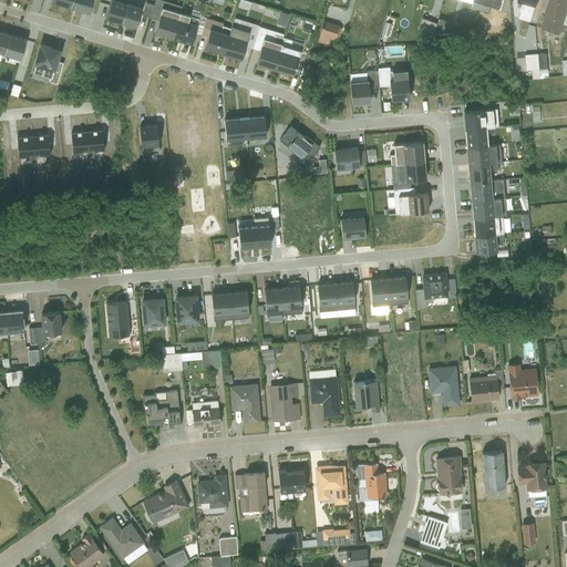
[(71,0),(70,7),(89,12),(92,0),(71,0)]
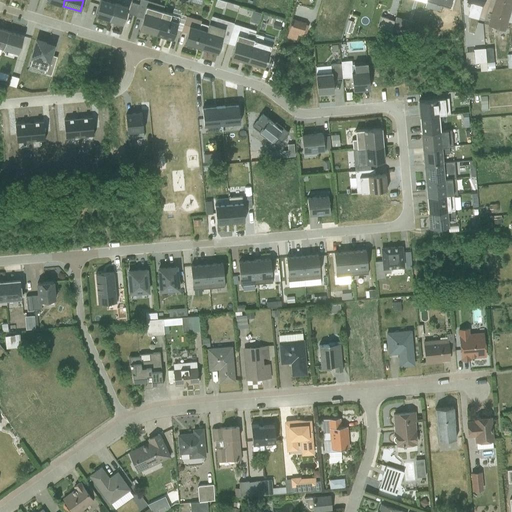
[(99,0),(95,15),(109,20),(114,2),(106,0),(99,0)]
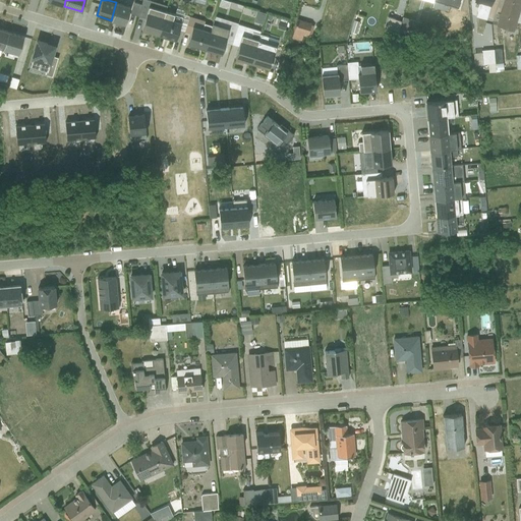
[(158,35),(165,11),(167,5),(149,0),(141,0),(137,15),(145,17),(141,30),(158,35)]
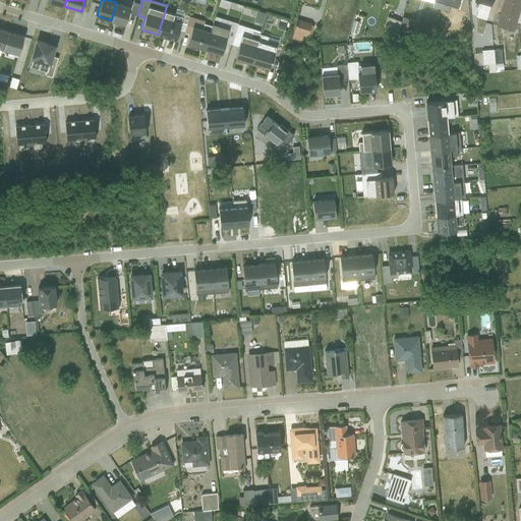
[(219,0),(218,5),(227,8),(229,2),(223,0),(219,0)]
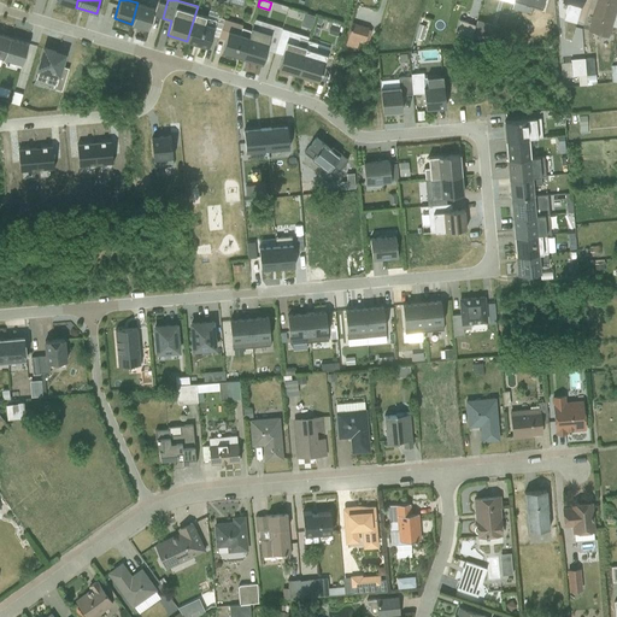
[(563,18),(575,22),(581,0),(562,0),(562,1),(568,3),(563,18)]
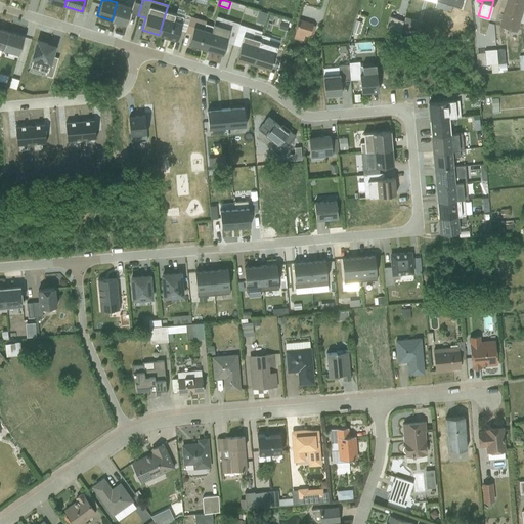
[(523,0),(507,0),(499,25),(517,30),(523,3),(523,0)]
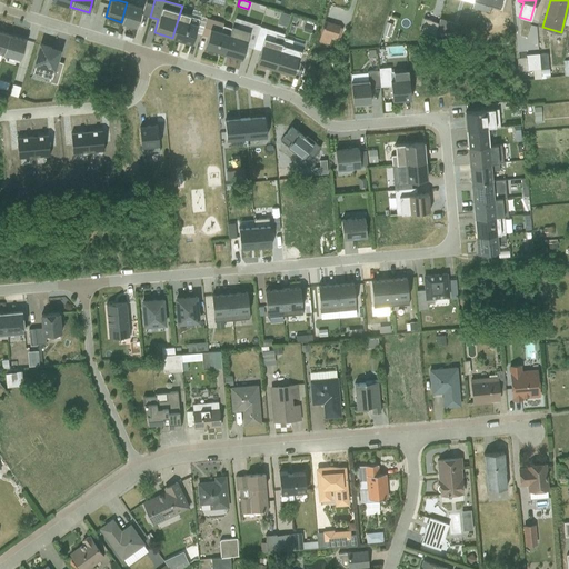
[(121,22),(136,27),(142,8),(127,2),(121,22)]
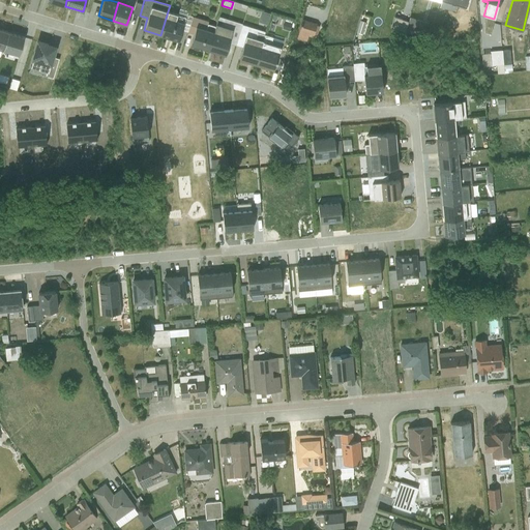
[(261,10),(258,22),(267,24),(270,12),(261,10)]
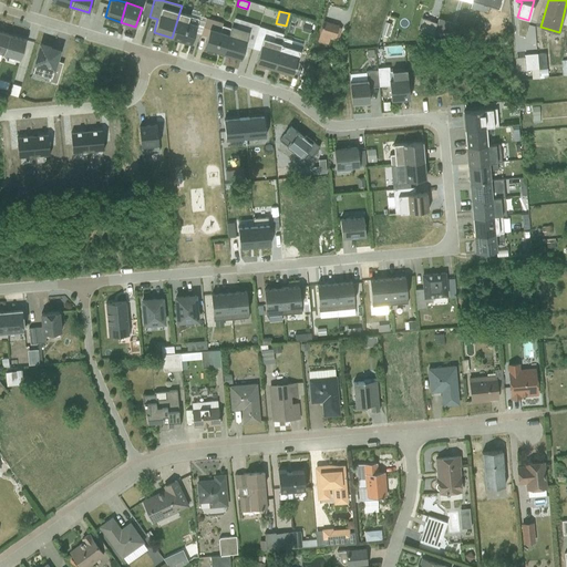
[(172,38),(191,43),(198,18),(179,12),(172,38)]
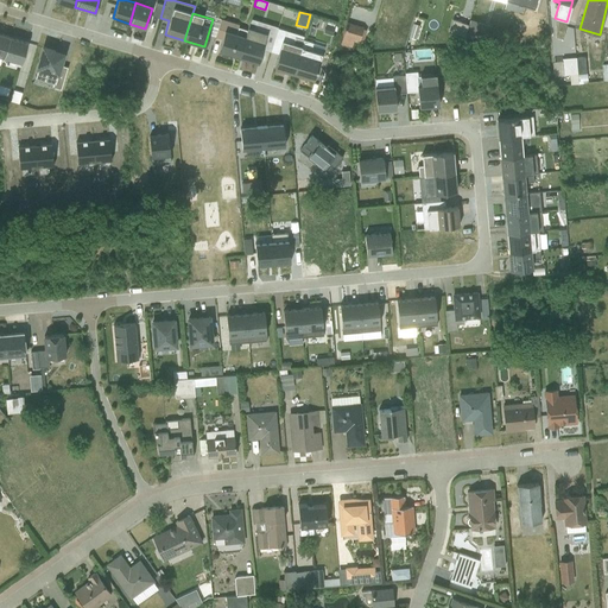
[(239,57),(247,30),(238,26),(239,24),(220,18),(215,35),(222,36),(217,50),(239,57)]
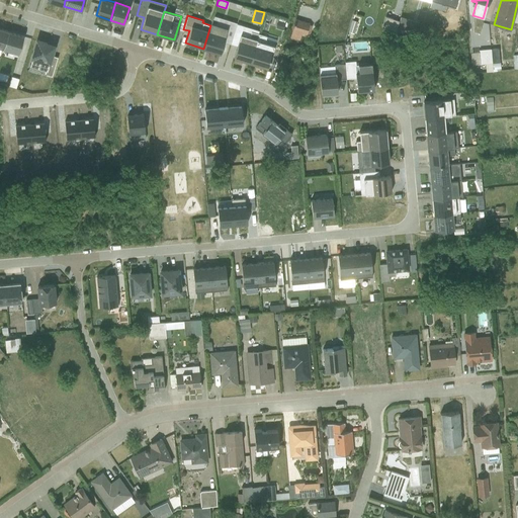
[(275,27),(282,29),(285,19),(278,17),(275,27)]
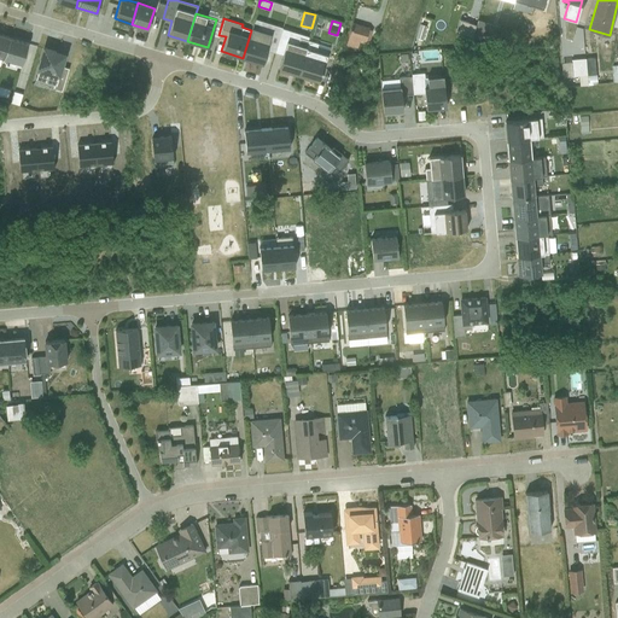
[(357,46),(359,39),(369,40),(371,25),(348,22),(344,44),(357,46)]
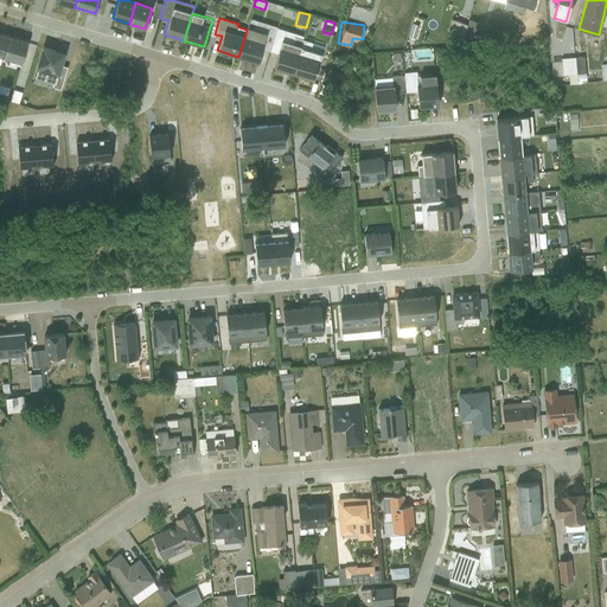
[(238,57),(256,63),(266,33),(248,27),(247,30),(238,57)]
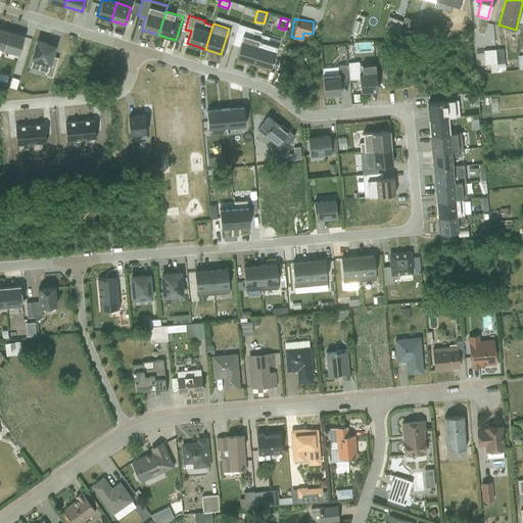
[(8,32),(3,49),(17,54),(24,36),(8,32)]
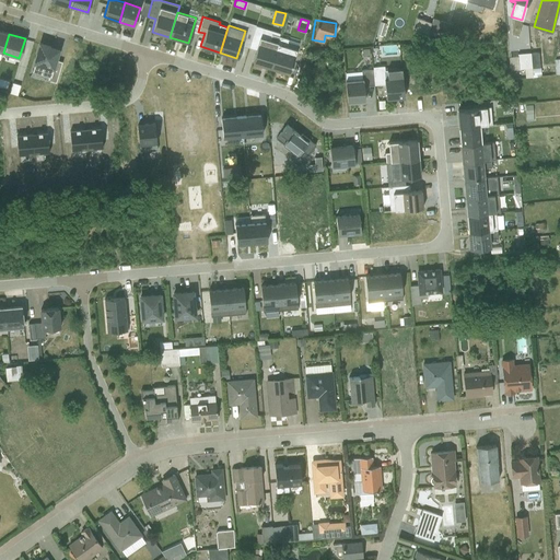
[(270,68),(280,36),(271,34),(269,39),(259,37),(252,61),(270,68)]
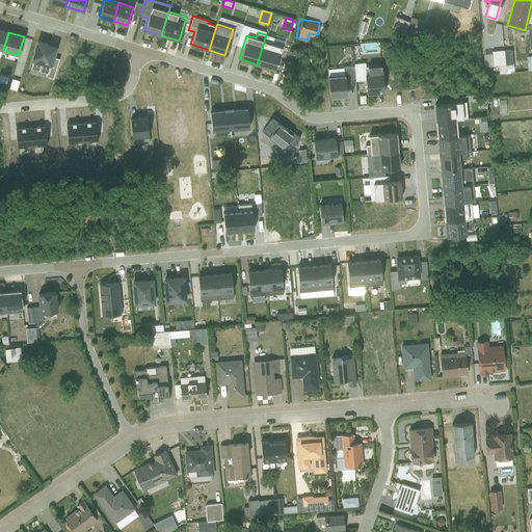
[(257,64),(274,70),(281,47),(271,44),(273,37),(266,34),(257,64)]
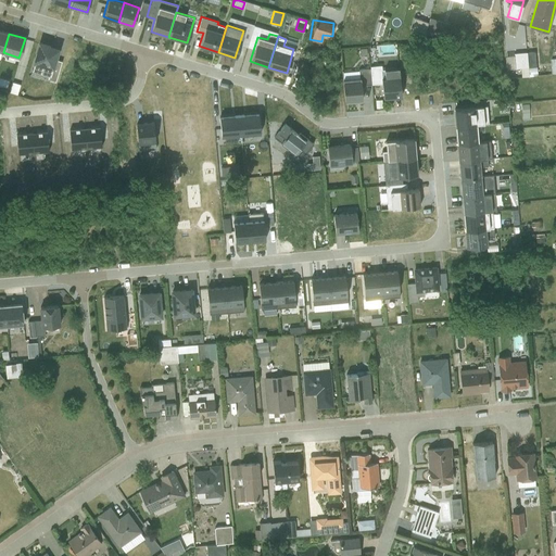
[(41,77),(55,81),(62,61),(55,59),(58,52),(51,50),(52,47),(40,42),(32,70),(42,73),(41,77)]
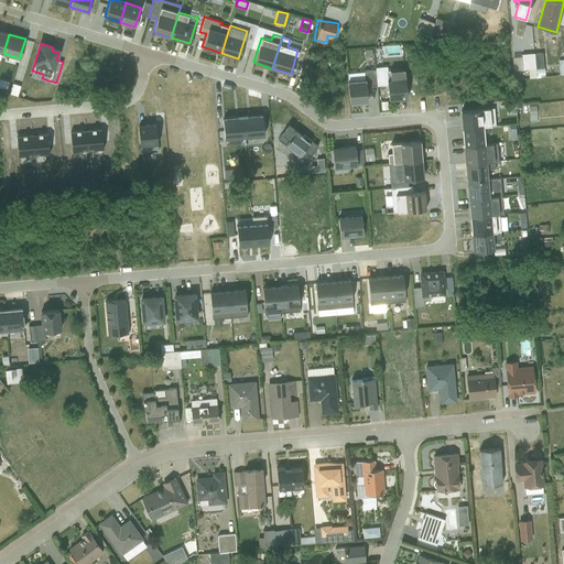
[(534,53),(535,77),(549,75),(549,66),(543,66),(542,52),(534,53)]
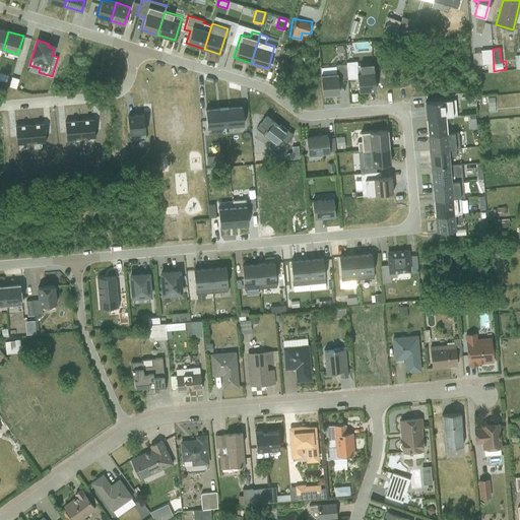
[(494,71),(493,49),(480,49),(481,63),(489,63),(490,71),(494,71)]
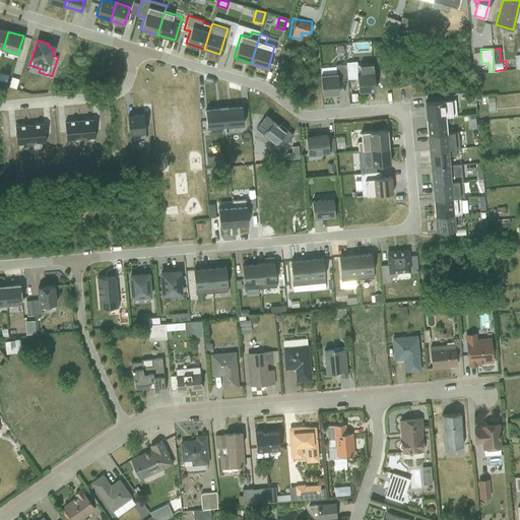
[(519,66),(519,56),(517,57),(517,60),(507,61),(508,68),(519,66)]
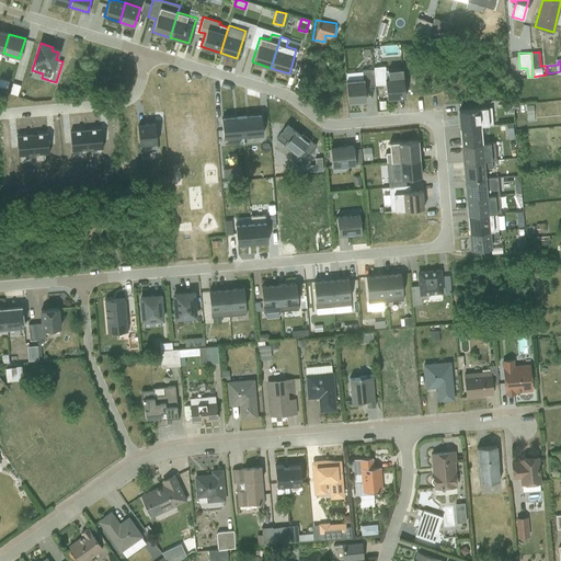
[(396,98),(404,96),(402,68),(387,69),(388,78),(385,78),(386,90),(389,90),(389,95),(396,95),(396,98)]
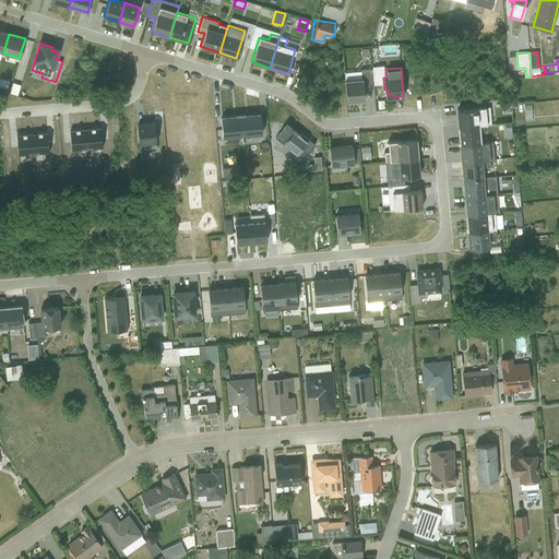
[(346,100),(364,99),(363,85),(373,84),(372,69),(360,69),(361,78),(345,80),(346,100)]
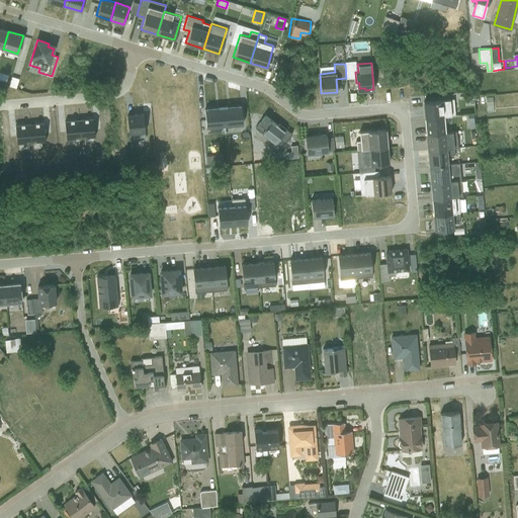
[(425,116),(443,115),(454,114),(453,98),(423,101),(425,116)]
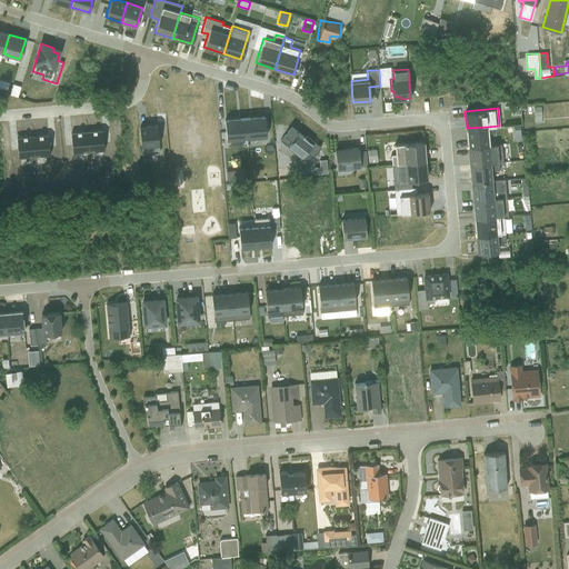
[(245,118),(246,138),(267,136),(265,116),(245,118)]
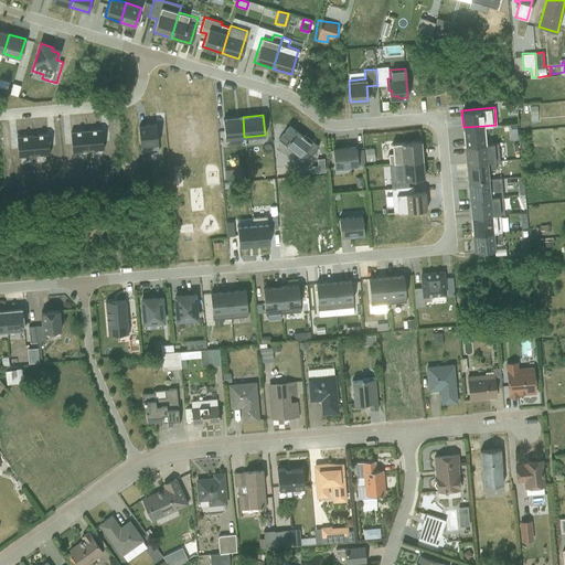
[(223,118),(225,138),(244,137),(243,117),(223,118)]
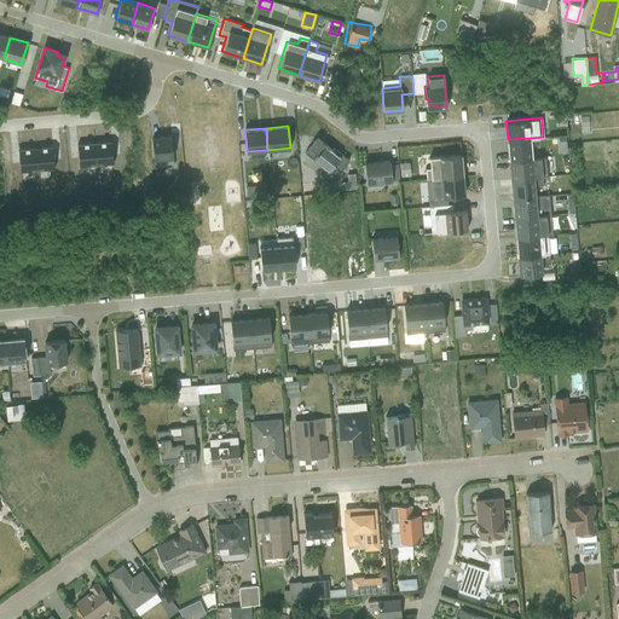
[(155,167),(173,166),(171,136),(151,138),(155,167)]
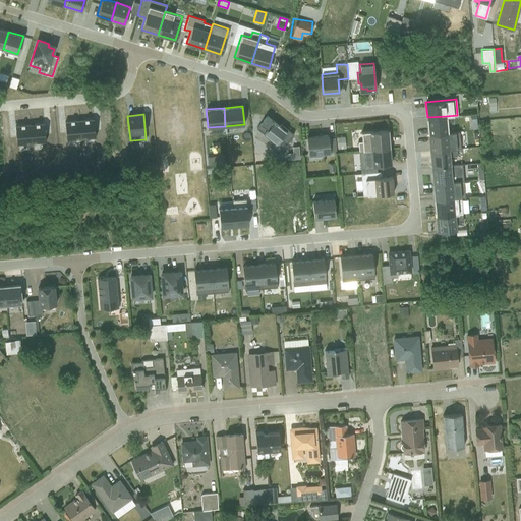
[(267,115),(256,127),(282,149),(293,134),(281,124),(279,126),(267,115)]
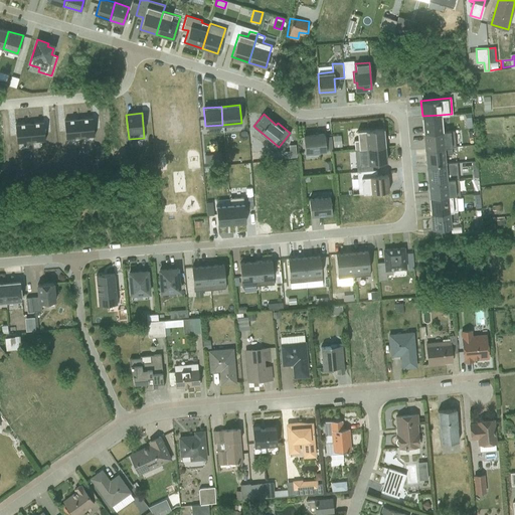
[(422,116),(423,132),(443,131),(441,115),(422,116)]
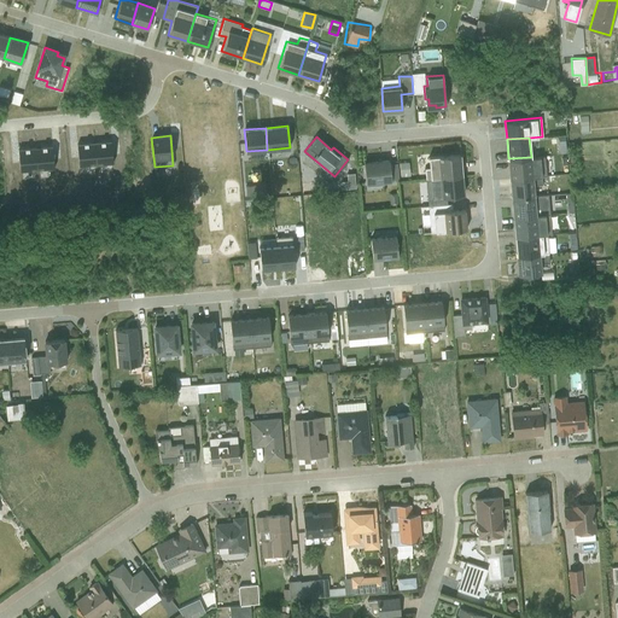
[(111,141),(94,143),(95,164),(112,163),(111,141)]
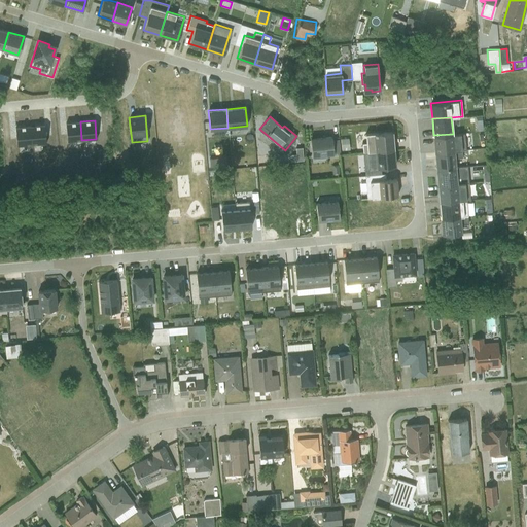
[(80,121),(65,123),(67,141),(81,140),(80,121)]
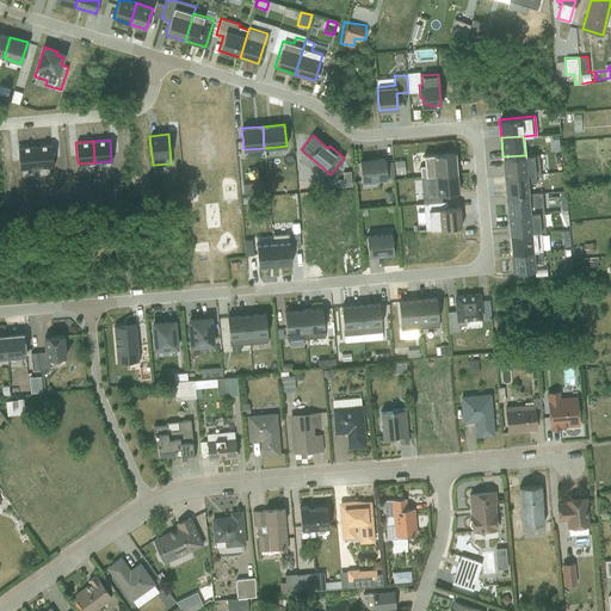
[(51,144),(35,146),(37,167),(54,166),(51,144)]
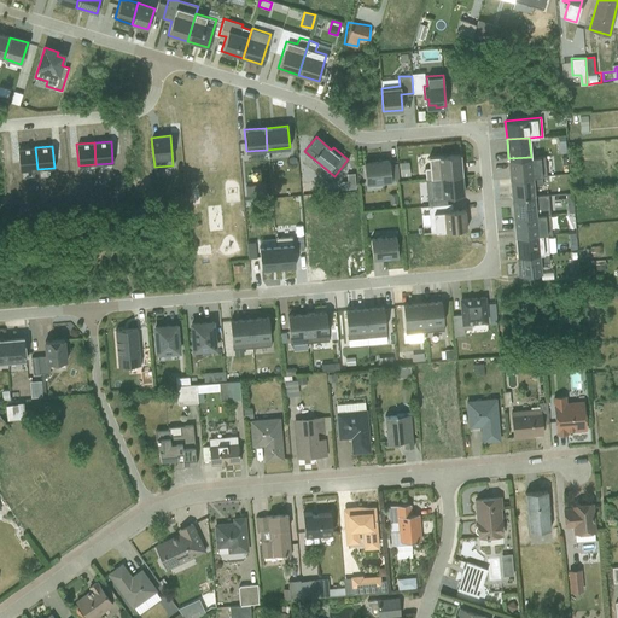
[(35,147),(18,149),(19,170),(38,169),(35,147)]
